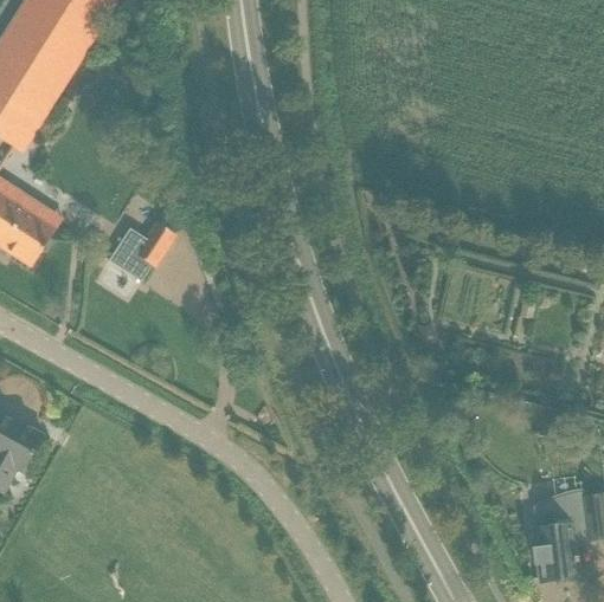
[(25,0),(0,40),(0,136),(24,151),(119,0),(25,0)]
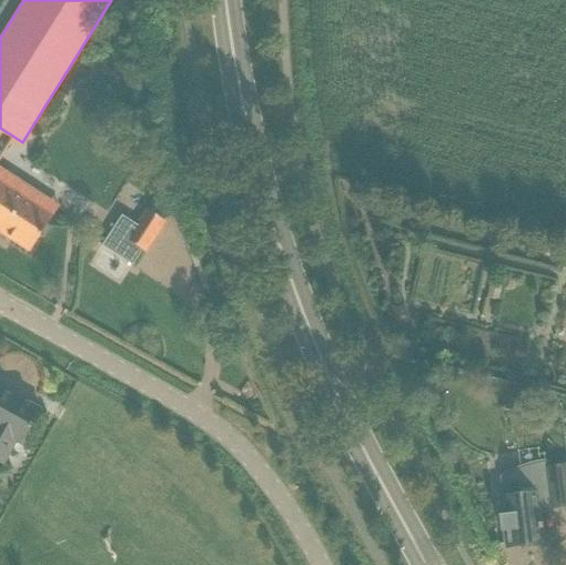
[(0,229),(30,250),(53,214),(34,202),(41,192),(0,164),(0,229)]
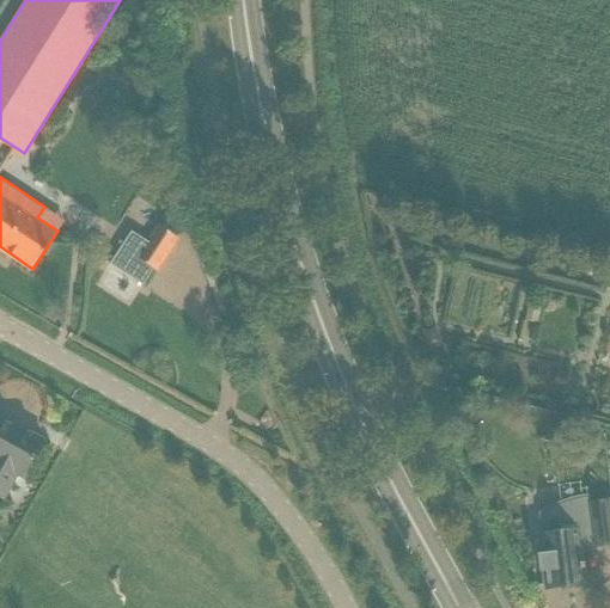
[(132,229),(111,262),(144,283),(154,266),(158,269),(178,237),(159,223),(148,239),(132,229)]
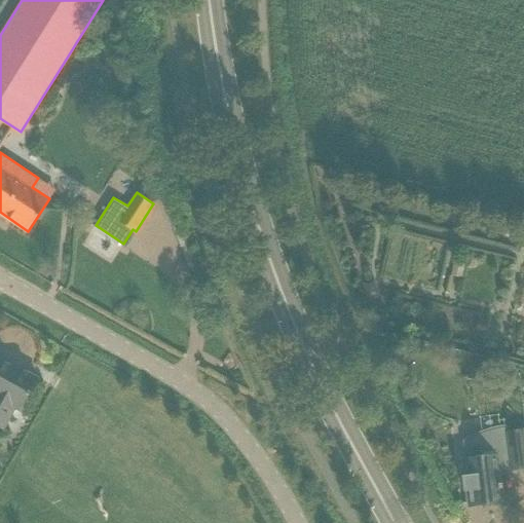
[(454,260),(452,274),(462,276),(464,262),(454,260)]
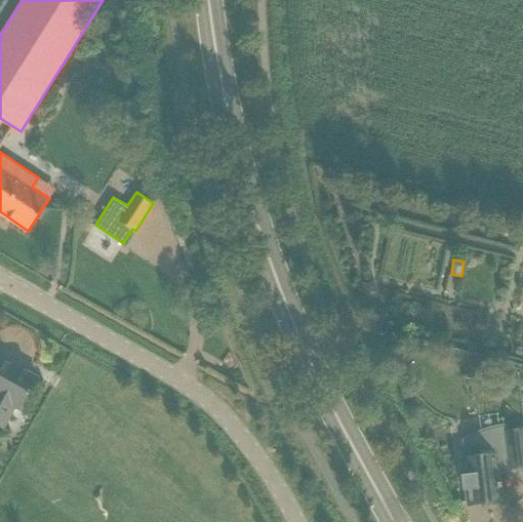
[(373,278),(363,283),(368,295),(378,291),(373,278)]
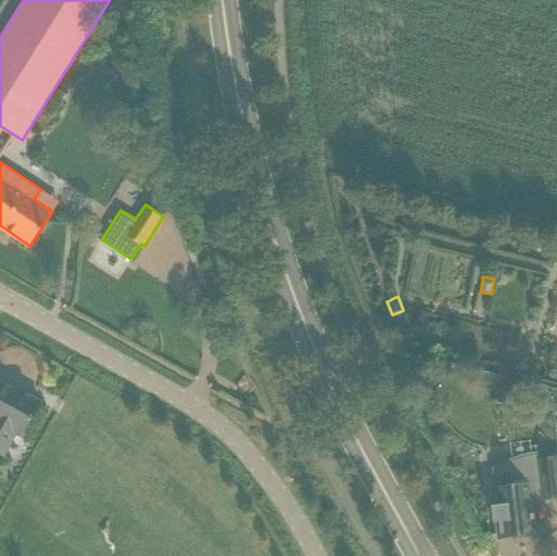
[(0,453),(2,456),(15,433),(20,436),(39,401),(14,387),(13,389),(0,382),(2,380),(0,378),(0,453)]
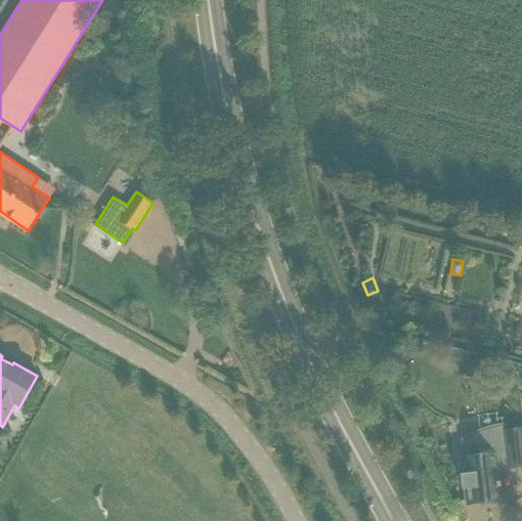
[(521,427),(505,429),(505,432),(499,432),(498,425),(493,426),(488,427),(480,430),(475,432),(471,434),(468,436),(463,439),(466,457),(463,457),(465,474),(461,475),(463,487),(467,487),(468,503),(501,500),(498,486),(501,485),(499,480),(498,480),(496,466),(509,465),(509,468),(521,465),(521,427)]
